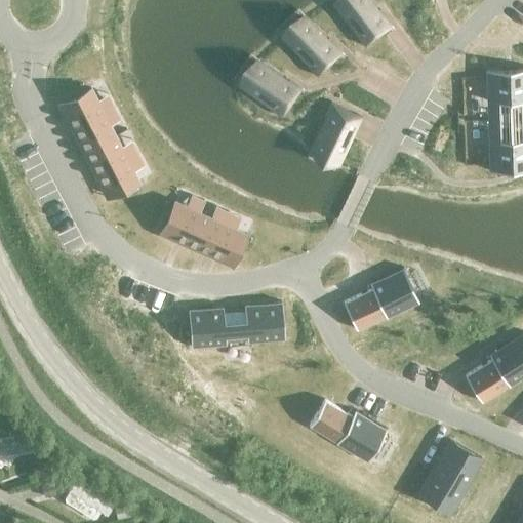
[(367,0),(354,0),(338,12),(366,49),(391,31),(367,0)]
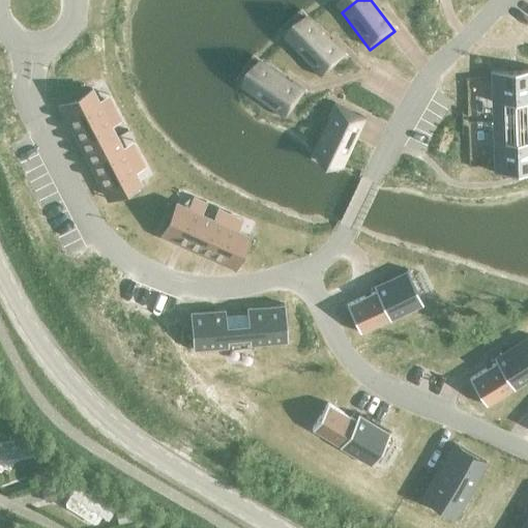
[(312,24),(290,46),(322,80),(345,58),(312,24)]
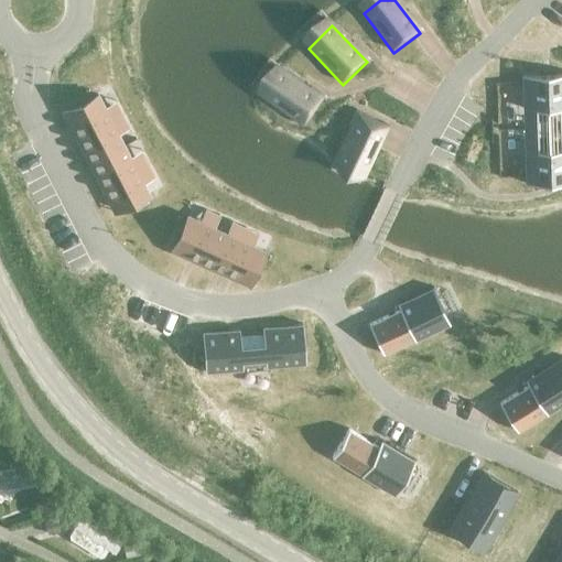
[(282,72),(263,99),(304,128),(323,100),(282,72)]
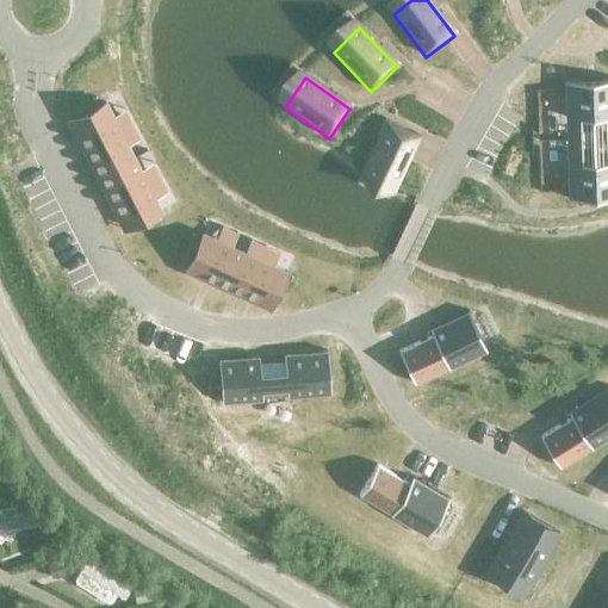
[(607,81),(591,82),(593,119),(607,118),(607,81)]
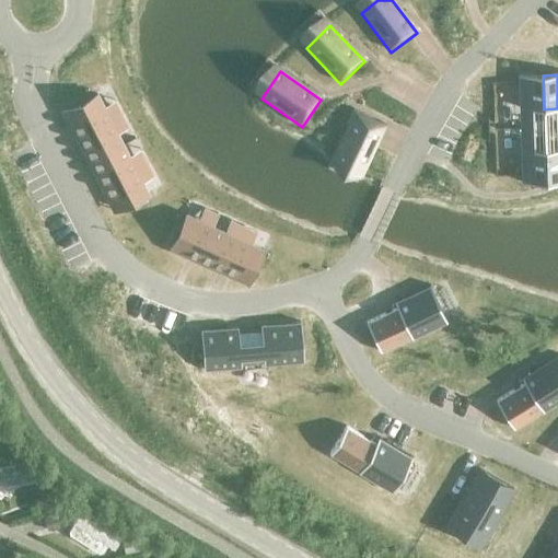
[(543,76),(519,76),(520,111),(544,109),(543,76)]
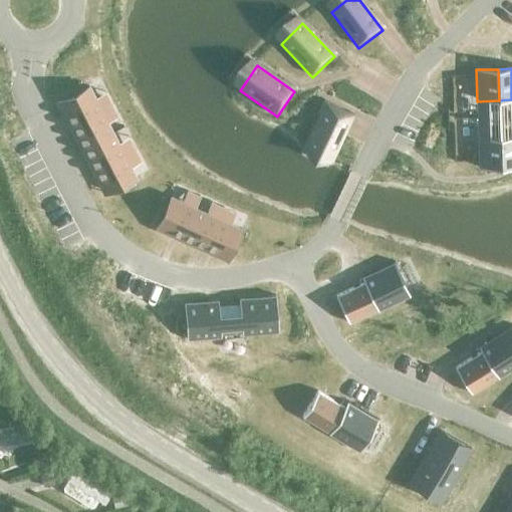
[(89,88),(61,102),(73,125),(101,111),(95,100),(89,88)]
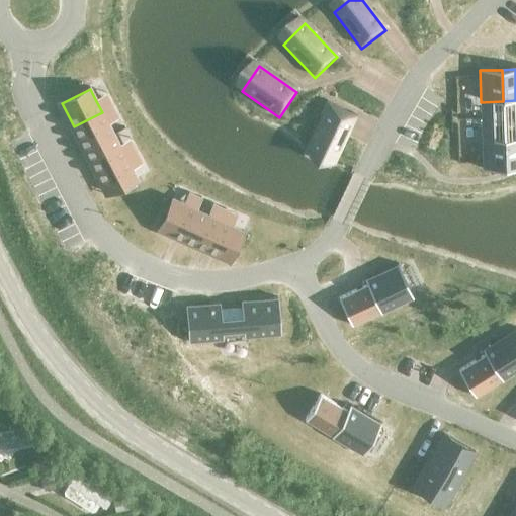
[(328,104),(309,146),(336,159),(355,117),(328,104)]
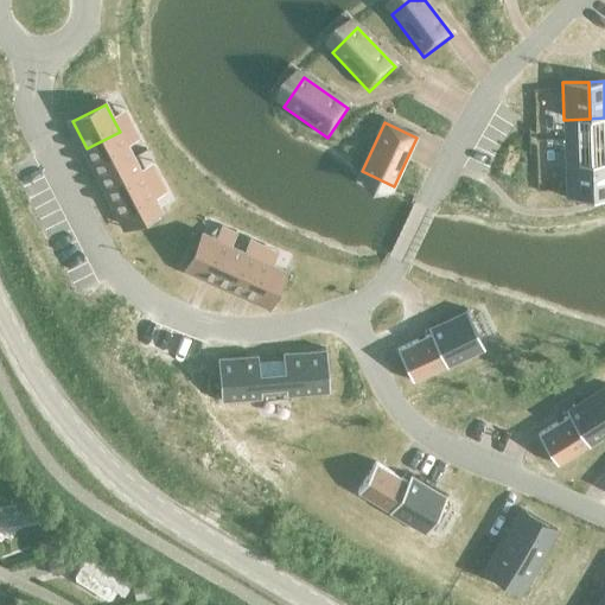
[(120,132),(87,148),(101,174),(133,158),(127,146),(120,132)]
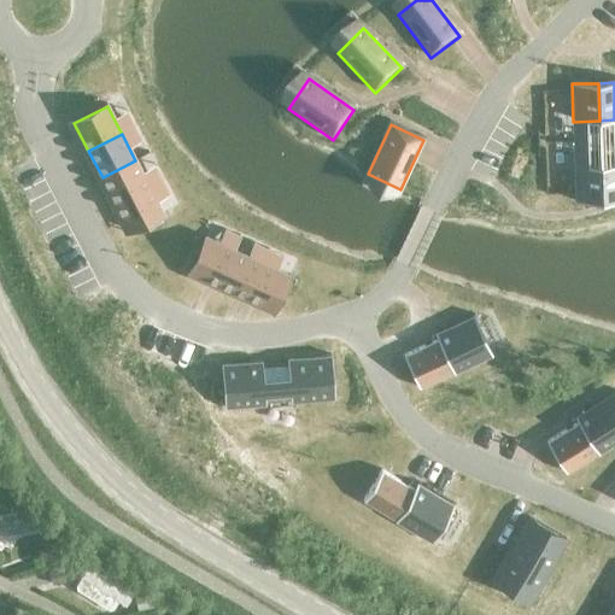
[(135,160),(103,177),(117,205),(150,188),(142,174),(135,160)]
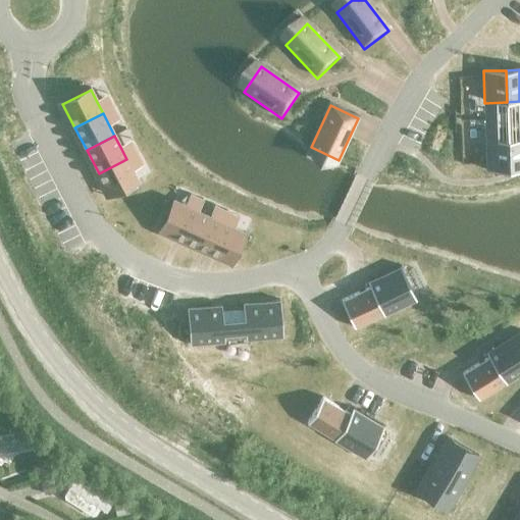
[(519,139),(508,140),(509,171),(519,170),(519,139)]
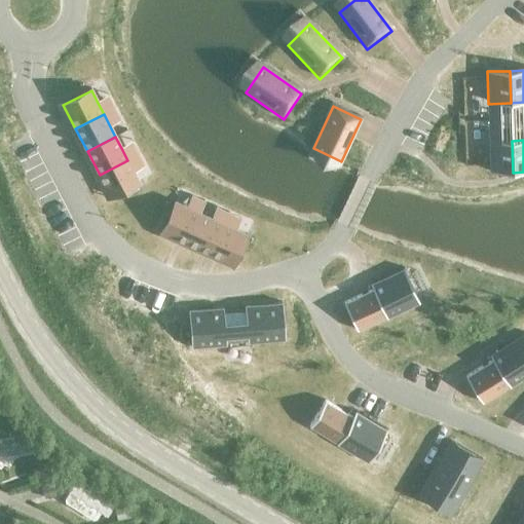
[(512,141),(489,141),(490,174),(513,173),(512,141)]
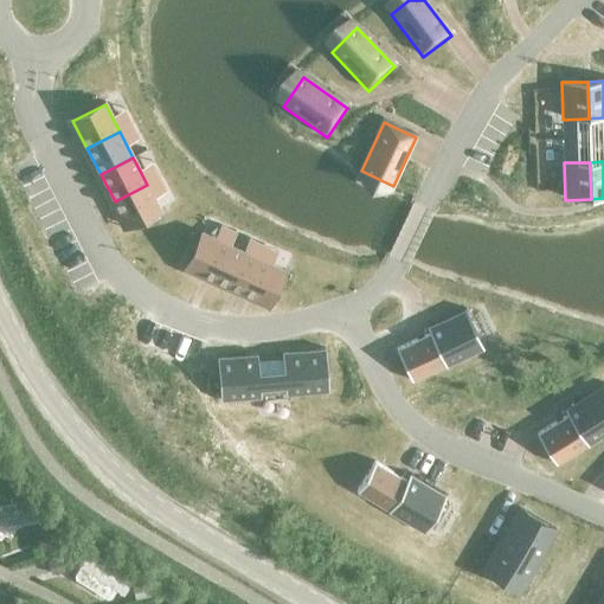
[(147,185),(115,201),(129,229),(161,212),(154,198),(147,185)]
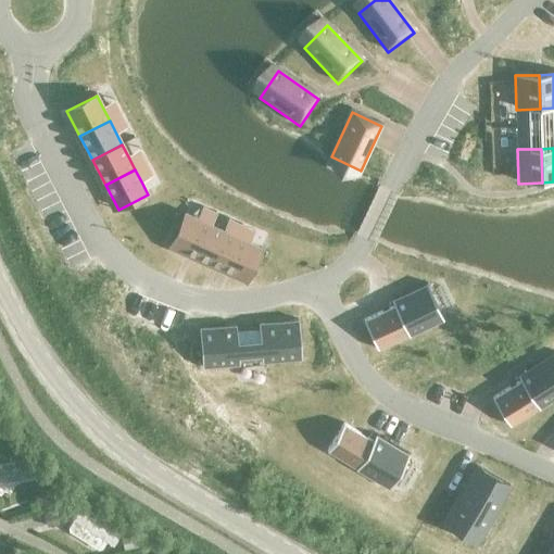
[(185,215),(172,246),(198,257),(211,227),(198,221),(185,215)]
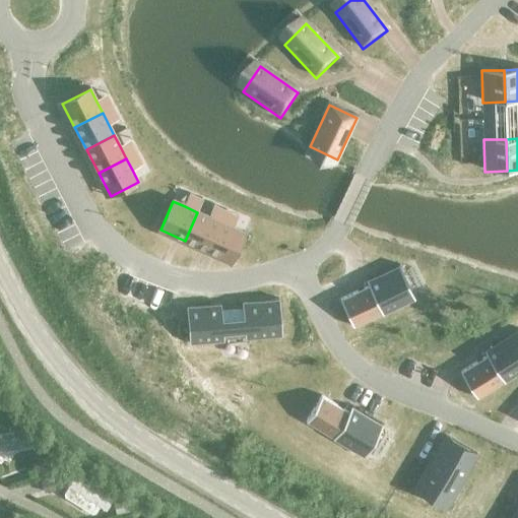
[(197,212),(185,241),(208,251),(221,222),(209,217),(197,212)]
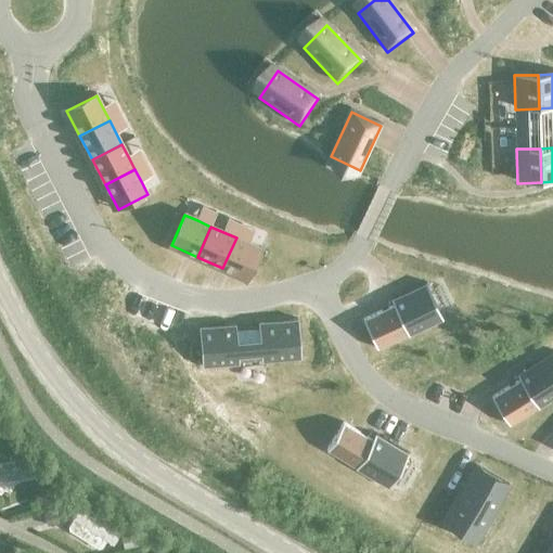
[(236,238),(222,268),(248,280),(261,249),(248,244),(236,238)]
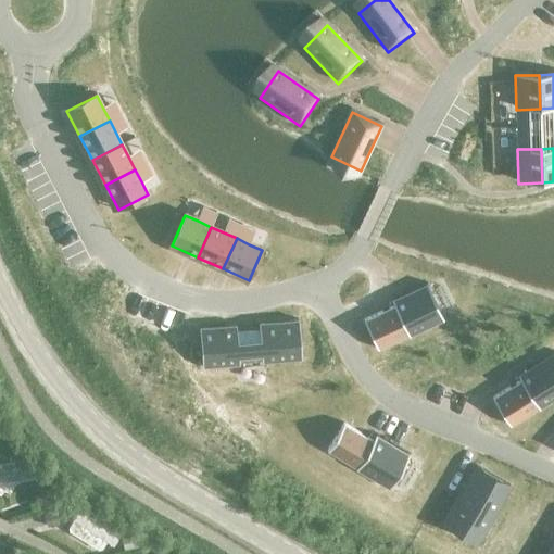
[(394,307),(364,322),(378,351),(408,337),(410,339),(444,322),(427,285),(392,302),(394,307)]
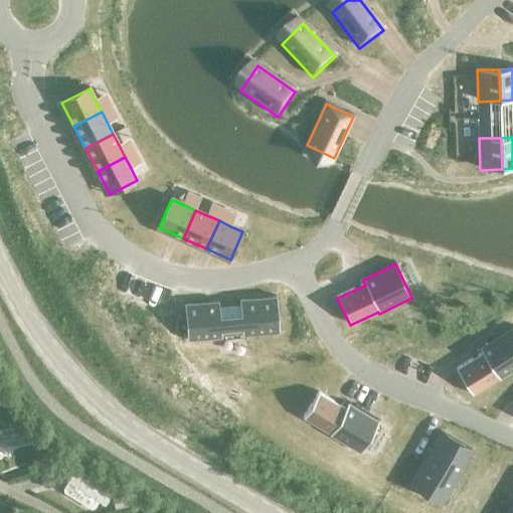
[(219,302),(185,305),(188,342),(222,340),(221,336),(242,334),(243,338),(280,335),(277,298),(240,301),(240,304),(219,306),(219,302)]
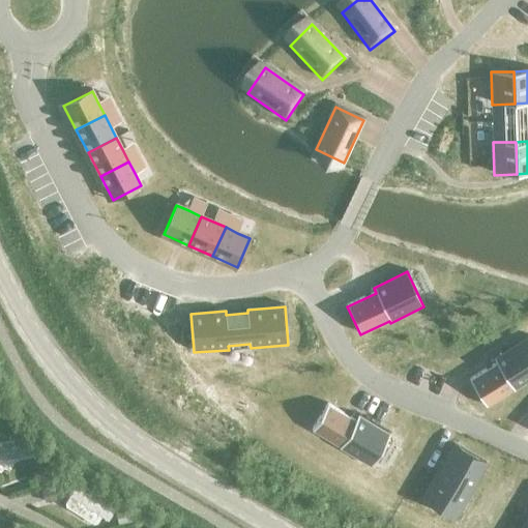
[(501,362),(473,379),(490,406),(518,388),(518,390),(527,383),(527,339),(498,357),(501,362)]
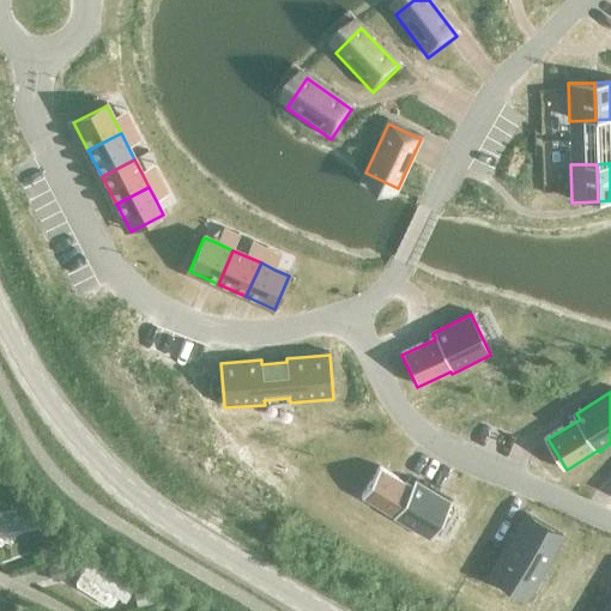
[(380,470),(362,501),(393,520),(393,521),(430,543),(452,504),(415,483),(411,489),(380,470)]
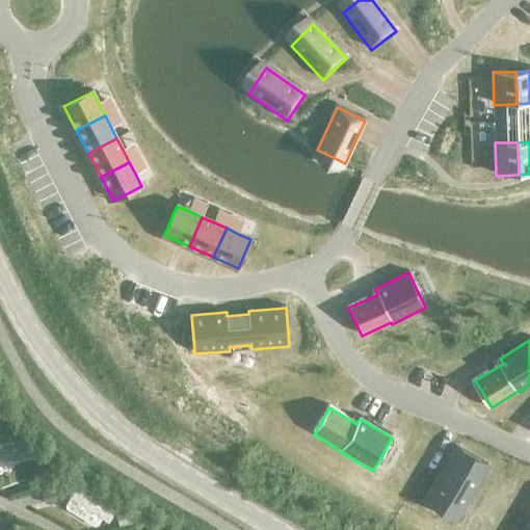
[(0,465),(30,458),(27,442),(0,447),(0,465)]
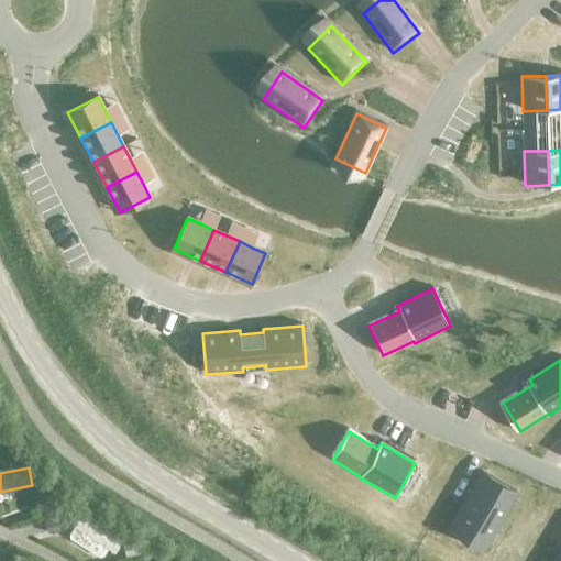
[(484,474),(455,523),(488,542),(517,494),(484,474)]
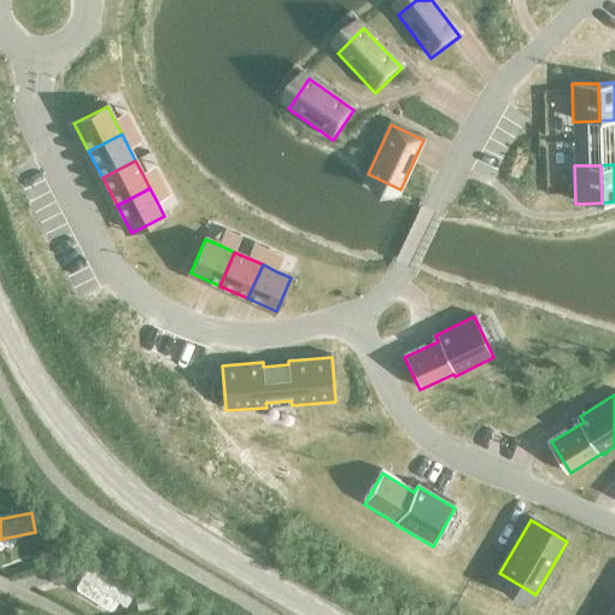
[(138,593),(93,564),(83,580),(128,609),(138,593)]
